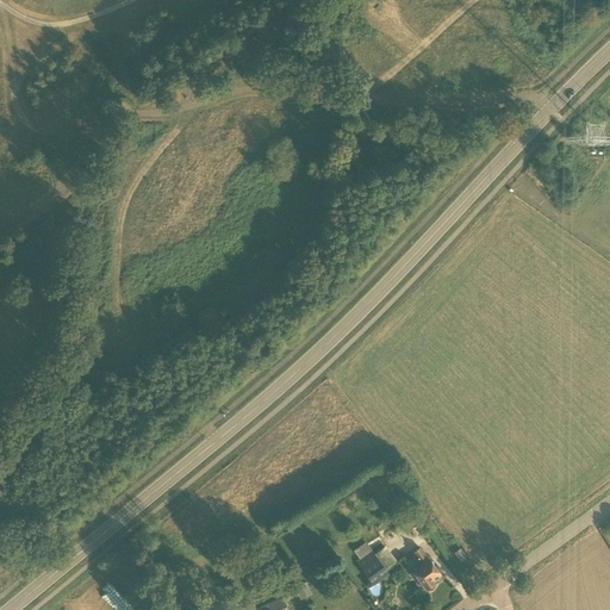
[(409,524),(421,518),(418,514),(405,520),(409,524)]
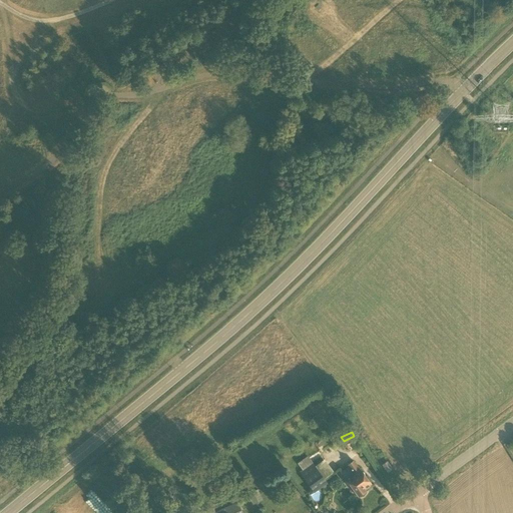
[(346,449),(357,443),(354,436),(343,442),(346,449)]
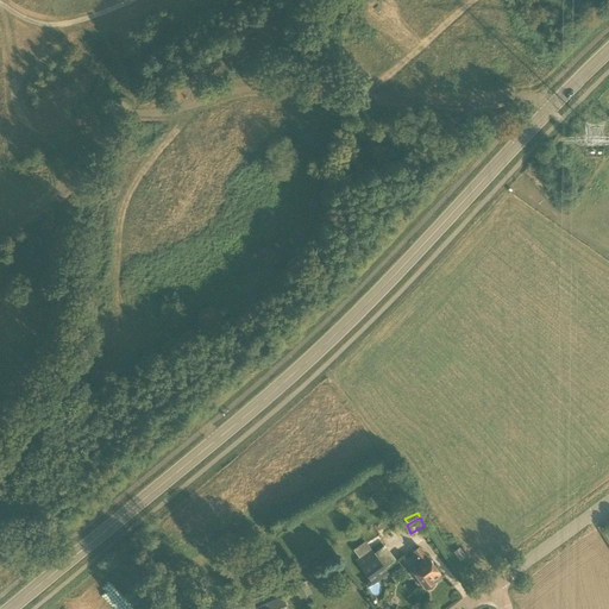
[(412,570),(410,570),(425,589),(434,582),(432,581),(440,575),(420,546),(412,552),(414,553),(405,560),(412,570)]
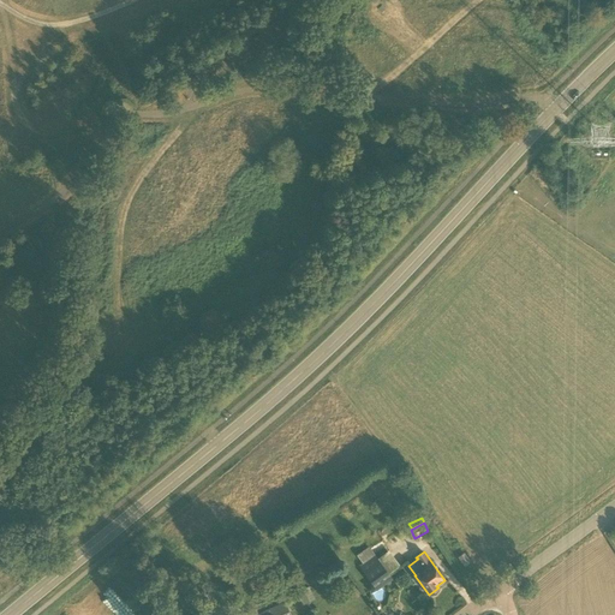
[(464,553),(459,557),(465,566),(470,562),(464,553)]
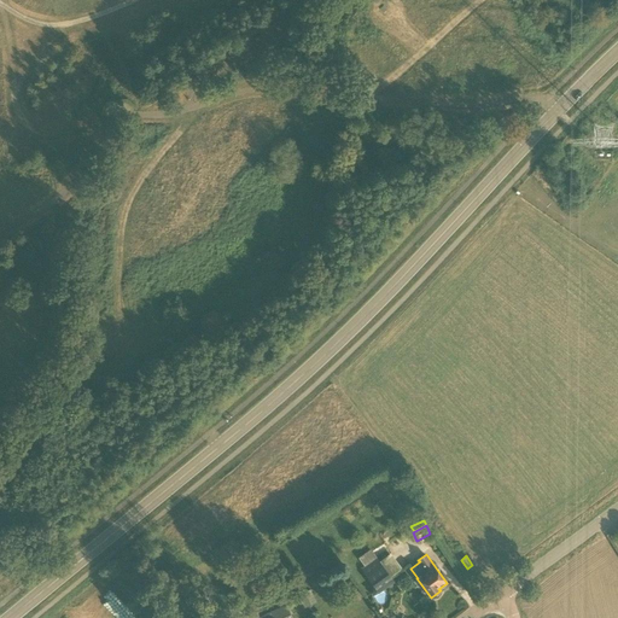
[(394,582),(386,572),(377,557),(361,567),(378,593),(394,582)]
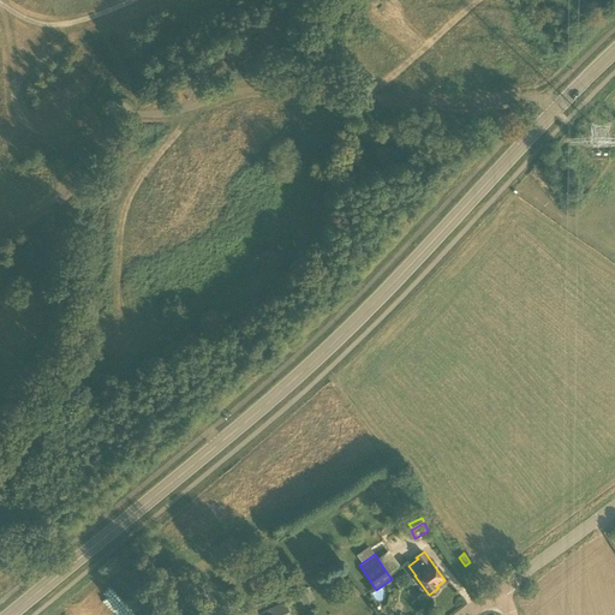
[(309,586),(298,592),(304,605),(316,599),(309,586)]
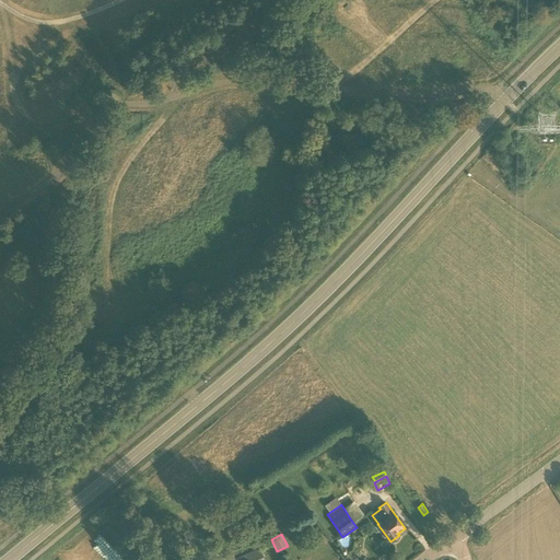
[(265,559),(259,548),(233,559),(265,559)]
